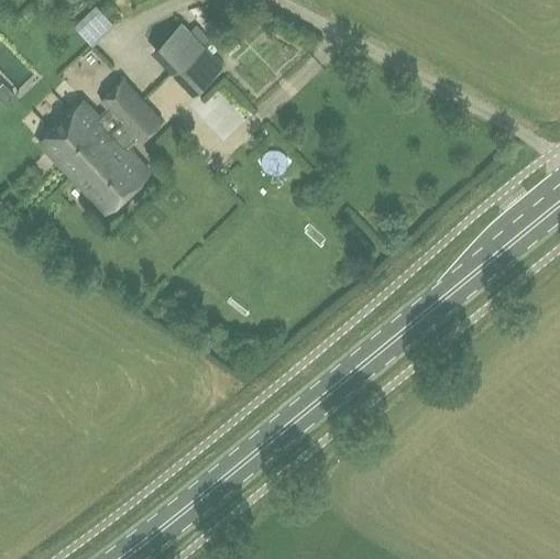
[(174,78),(204,50),(183,28),(153,56),(174,78)]
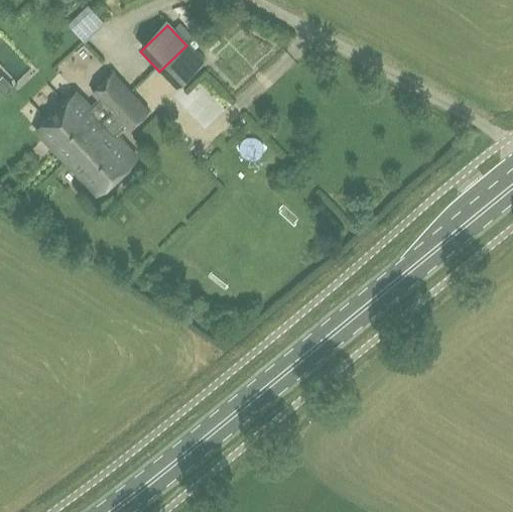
[(0,56),(0,65),(29,92),(44,76),(11,45),(0,56)]
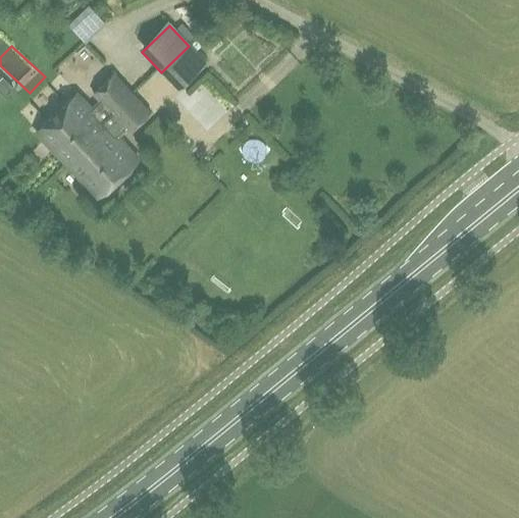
[(182,92),(208,65),(189,46),(161,72),(182,92)]
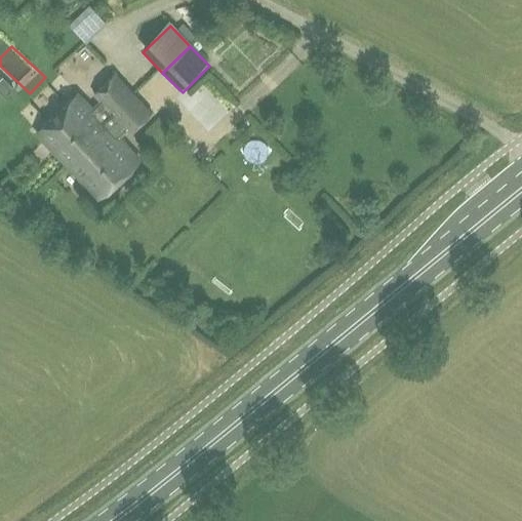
[(114,119),(135,98),(116,78),(94,98),(102,106),(94,113),(79,96),(39,134),(70,168),(110,130),(106,124),(114,119)]
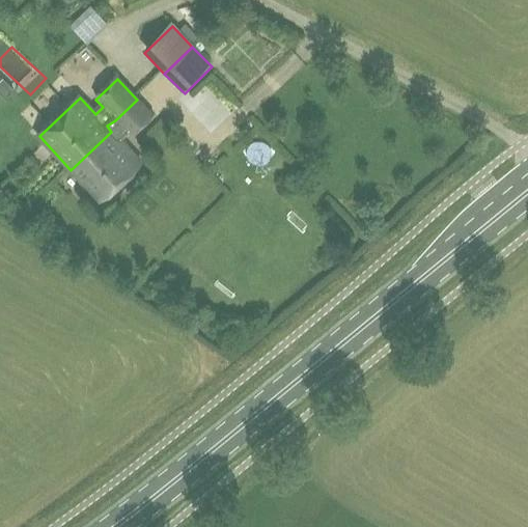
[(191,109),(222,142),(241,125),(210,91),(191,109)]
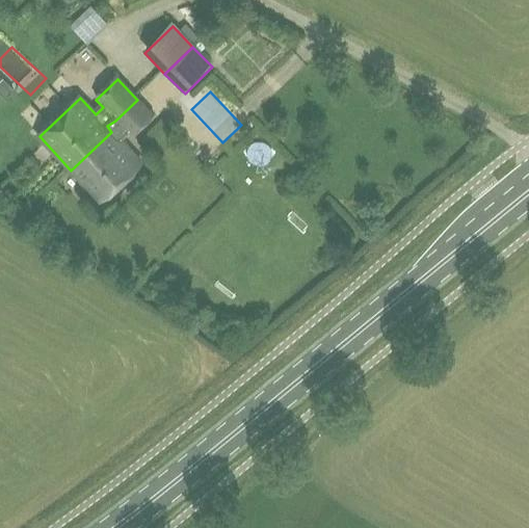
[(133,137),(154,119),(137,100),(115,121),(107,126),(111,132),(71,170),(102,204),(142,165),(122,142),(131,134),(133,137)]
